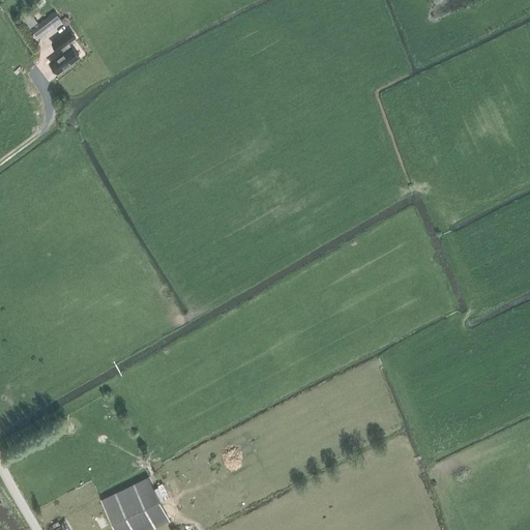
[(22,18),(30,29),(38,23),(30,11),(22,18)]
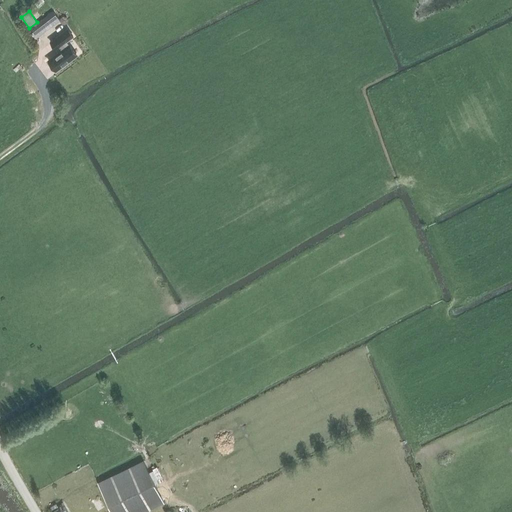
[(52,12),(44,18),(48,22),(56,16),(52,12)]
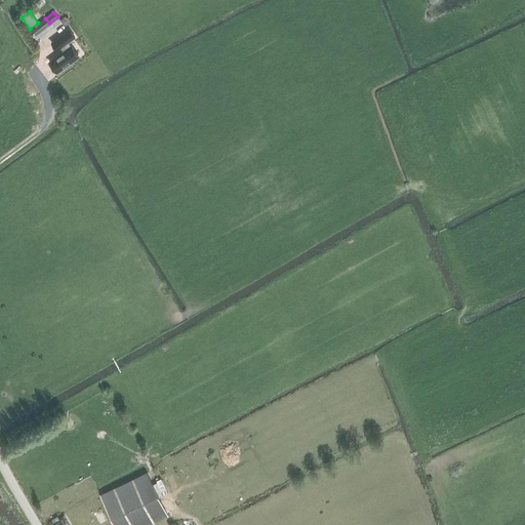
[(64,52),(50,63),(57,72),(72,61),(71,61),(77,55),(68,43),(61,47),(64,51),(63,51),(64,52)]
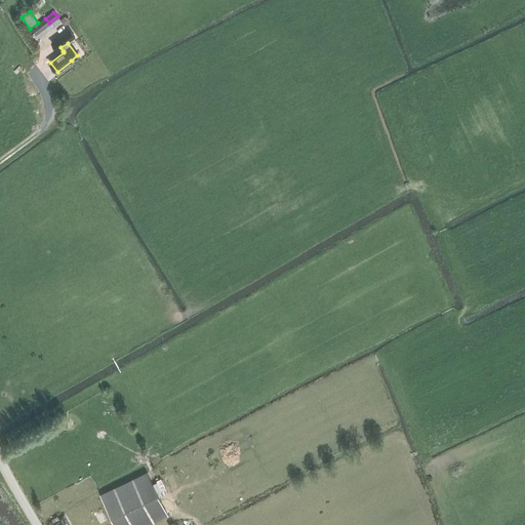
[(148,524),(168,515),(147,472),(99,495),(114,524),(148,524)]
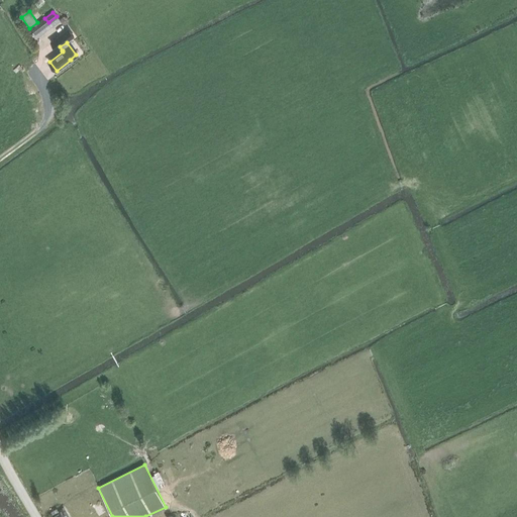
[(68,516),(63,508),(58,511),(57,509),(50,512),(54,516),(53,516),(68,516)]
